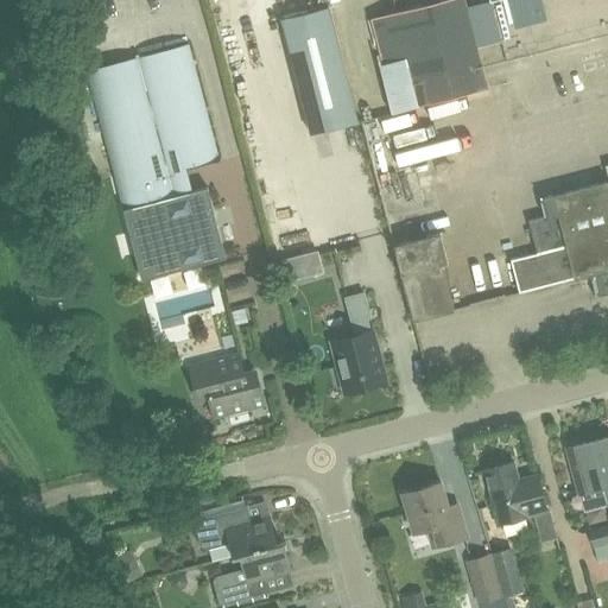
[(462,0),(445,0),(371,19),(382,64),(406,58),(418,105),(486,87),(480,64),(607,31),(607,0),(489,0),(491,1),(464,8),(462,0)]
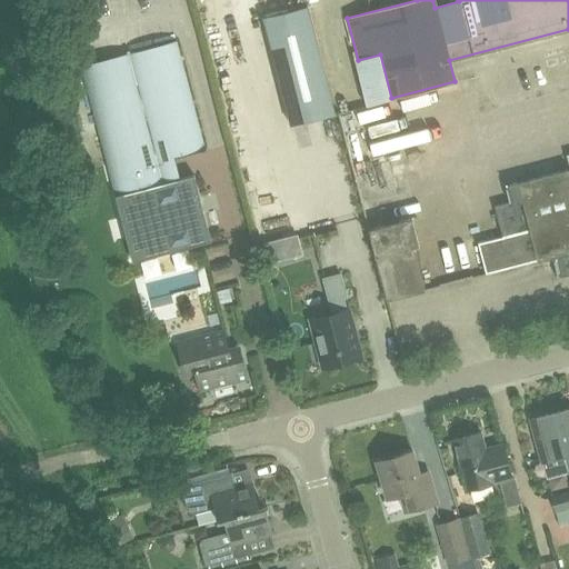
[(307,7),(262,18),(290,126),(335,115),(307,7)]
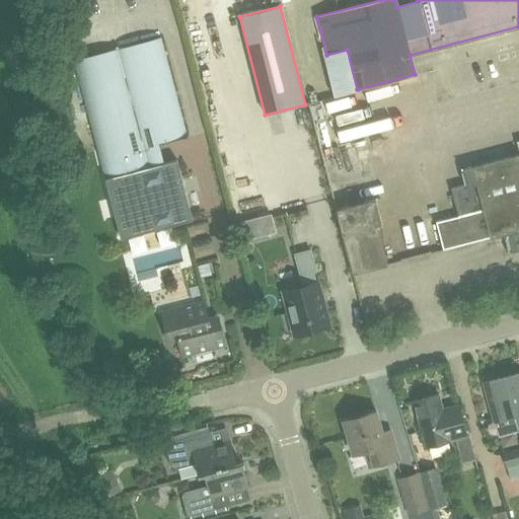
[(160,38),(74,60),(105,179),(122,239),(144,233),(179,224),(193,221),(176,161),(163,165),(157,144),(187,137),(160,38)]
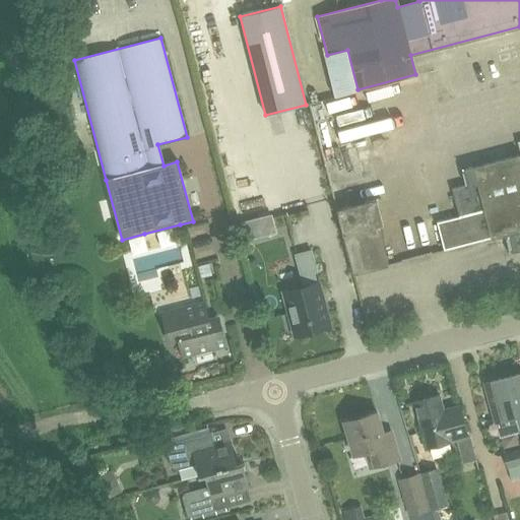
[(349,133),(376,126),(373,115),(346,123),(349,133)]
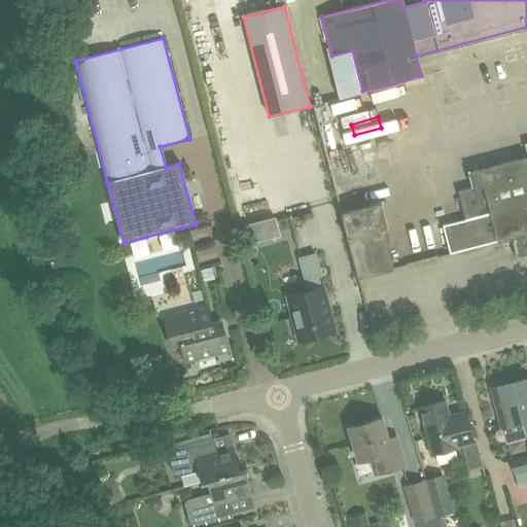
[(464,219),(442,225),(450,254),(497,242),(497,243),(516,238),(520,255),(526,253),(526,142),(523,144),(526,156),(469,172),(473,186),(457,191),(464,219)]
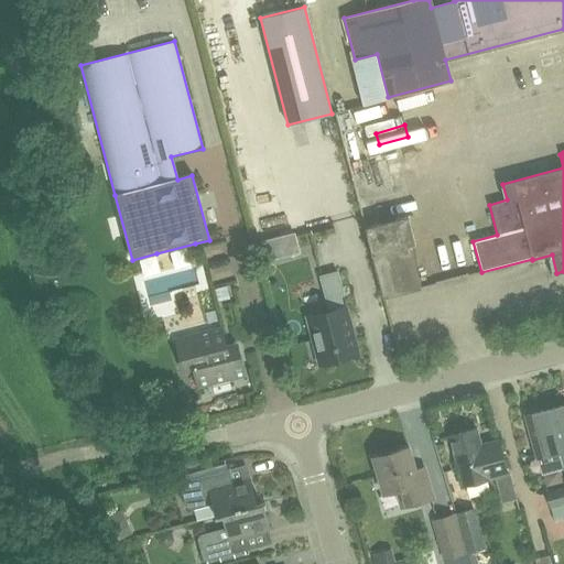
[(342,160),(260,179),(262,190),(289,183),(299,224),(320,219),(322,229),(356,221),(342,160)]
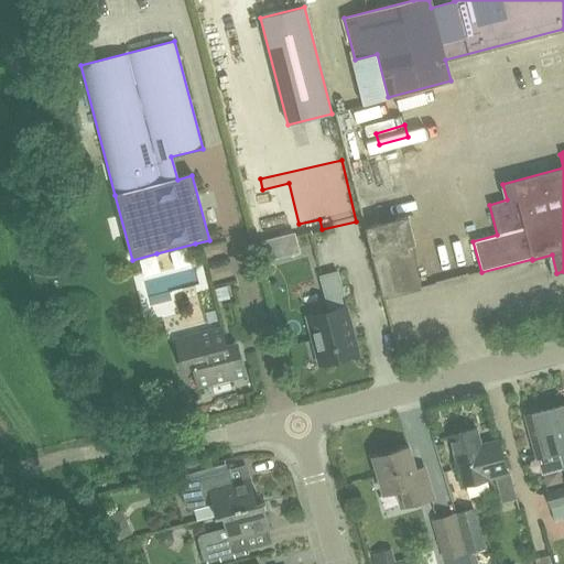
[(408,216),(365,228),(371,256),(383,299),(421,289),(410,246),(414,243),(408,216)]
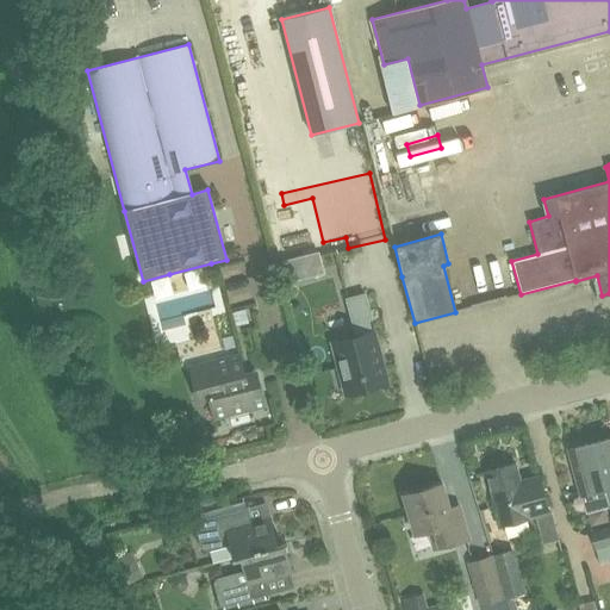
[(475,257),(483,278),(493,275),(486,254),(475,257)]
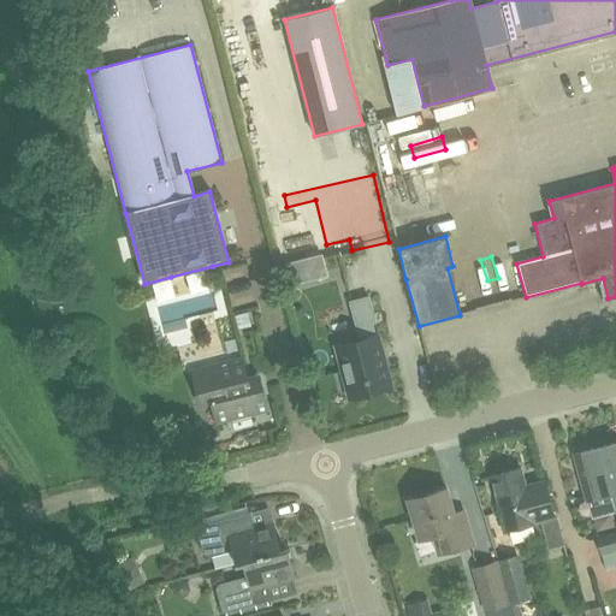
[(361,341),(337,347),(343,371),(351,368),(359,395),(389,388),(375,336),(374,337),(371,323),(374,321),(368,296),(349,301),(356,326),(357,326),(361,341)]
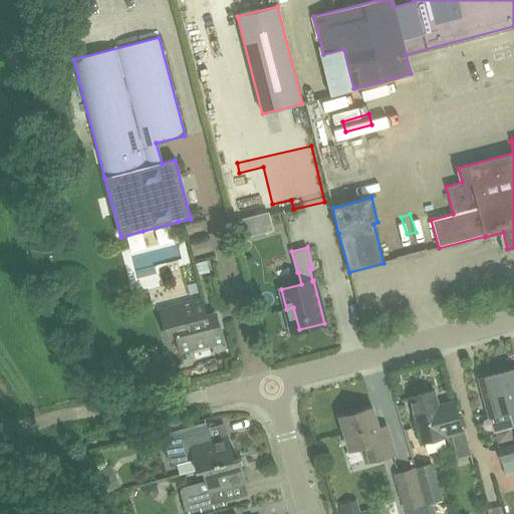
[(202,299),(160,309),(167,338),(177,336),(182,353),(224,343),(218,323),(214,324),(212,315),(207,316),(202,299)]
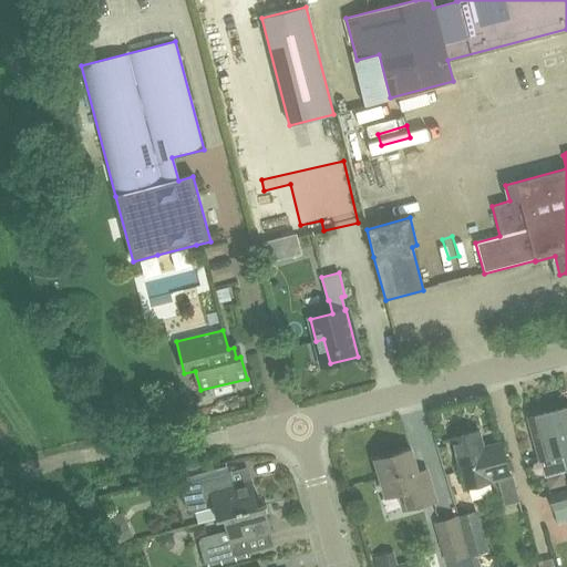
[(566,406),(550,412),(563,455),(566,474),(566,406)]
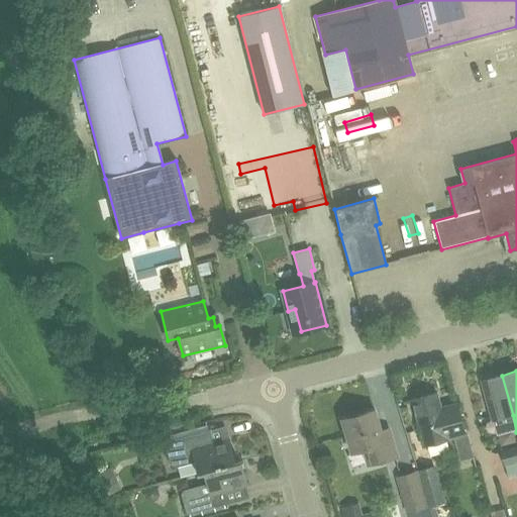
[(502,376),(482,381),(492,420),(513,415),(502,376)]
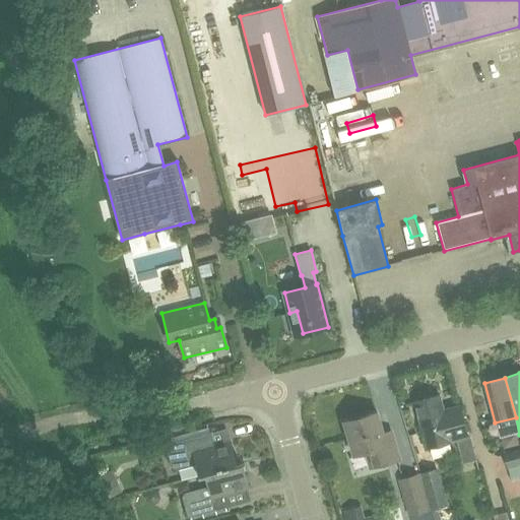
[(439,395),(413,402),(421,431),(430,429),(434,446),(467,438),(458,405),(443,410),(439,395)]
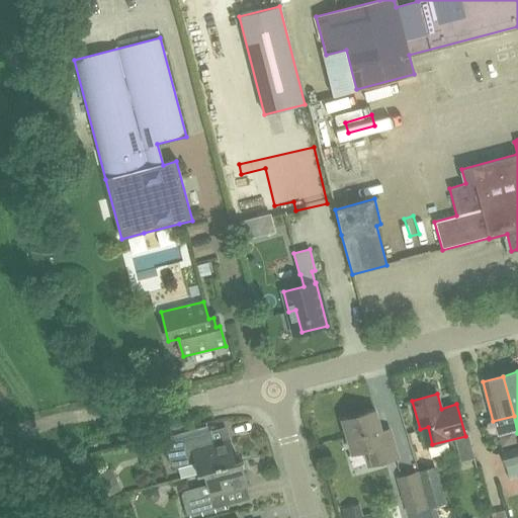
[(373,412),(342,421),(351,453),(363,450),(367,465),(397,457),(391,436),(381,439),(373,412)]
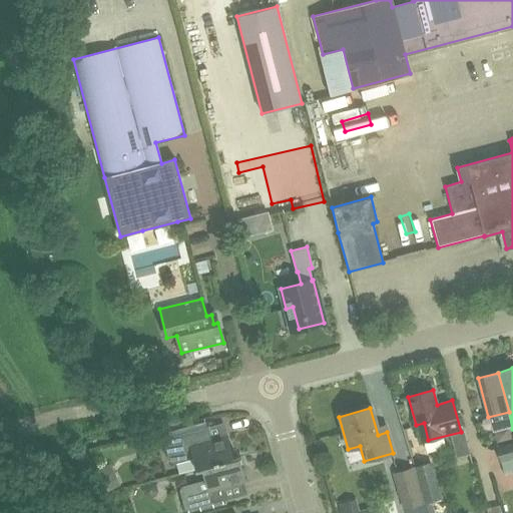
[(174,436),(162,438),(168,461),(174,463),(192,458),(195,470),(201,468),(201,469),(232,461),(232,458),(226,435),(211,439),(207,427),(198,429),(174,436)]
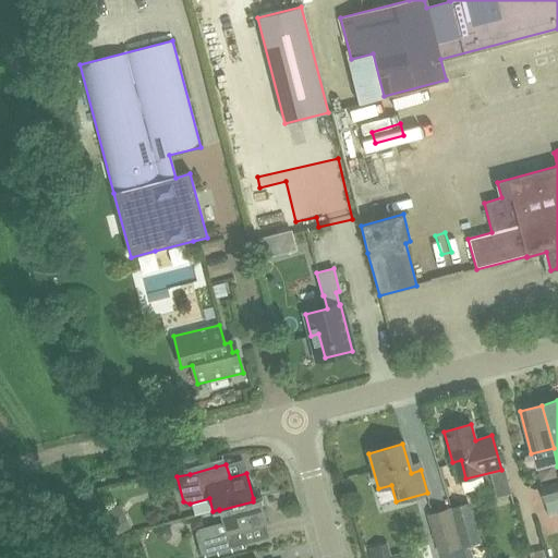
[(557,481),(538,486),(543,504),(547,517),(557,512),(557,481)]
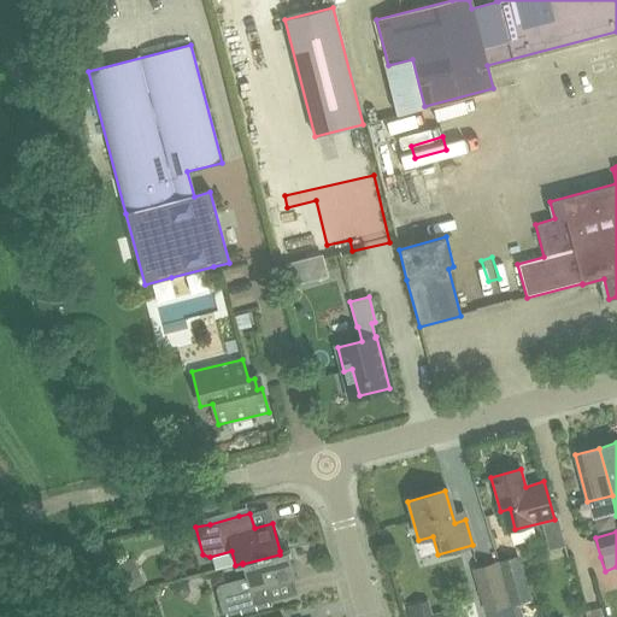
[(217,586),(215,591),(222,615),(224,613),(239,610),(256,606),(268,603),(271,601),(268,587),(294,580),(287,552),(286,550),(280,551),(280,554),(242,564),(246,577),(217,586)]
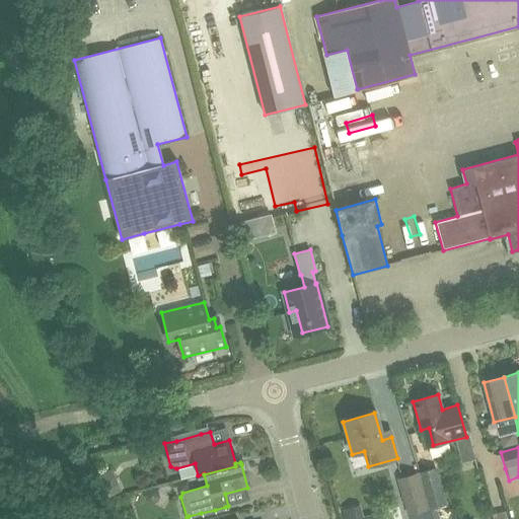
[(110,469),(99,475),(109,496),(122,490),(110,469)]
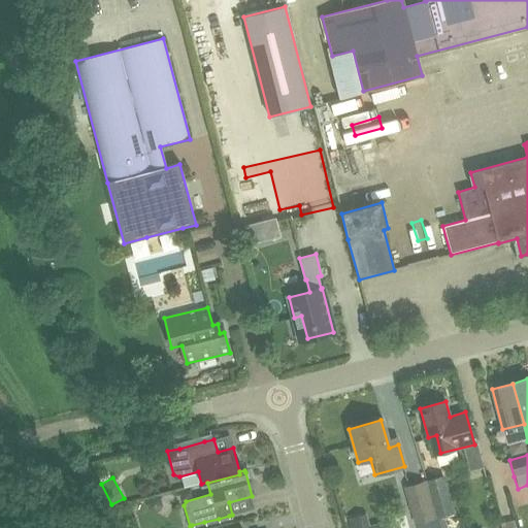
[(431,482),(426,484),(436,519),(443,517),(455,514),(444,479),(431,482)]
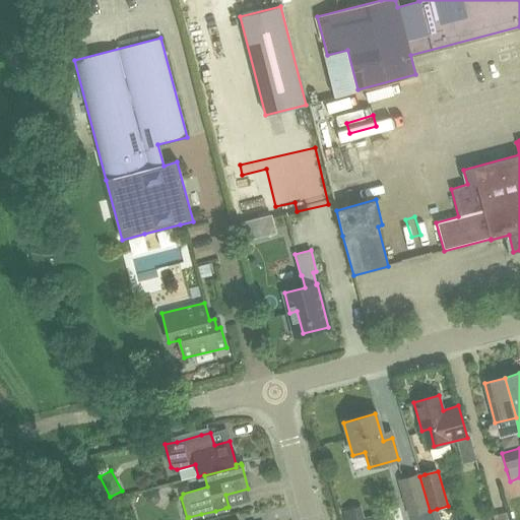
[(418,473),(397,479),(407,516),(407,517),(427,512),(429,511),(430,511),(419,476),(418,473)]
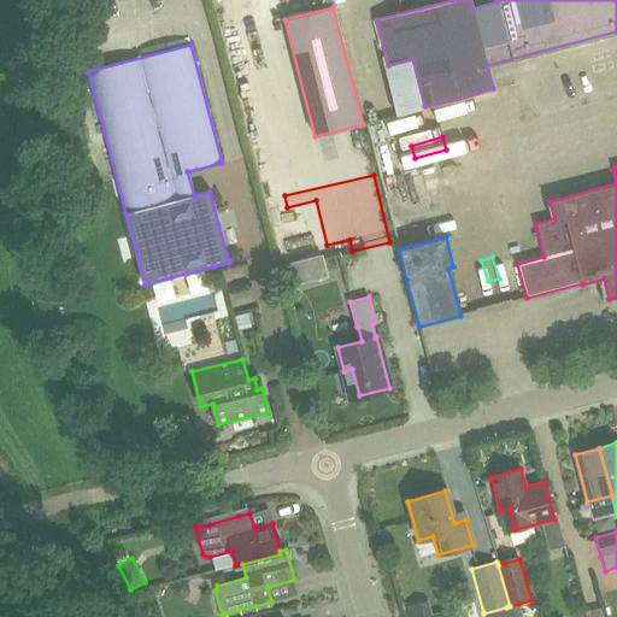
[(509,606),(506,607),(509,616),(521,616),(518,604),(510,606),(509,606)]
